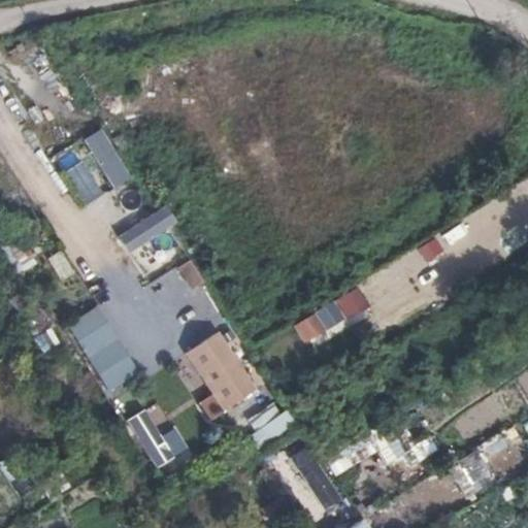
[(100,130),(83,140),(112,190),(130,179),(100,130)]
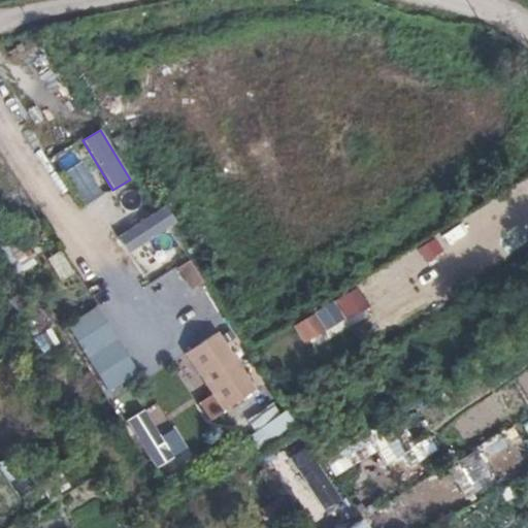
[(112,189),(104,177),(96,183),(81,161),(63,173),(86,207),(112,189)]
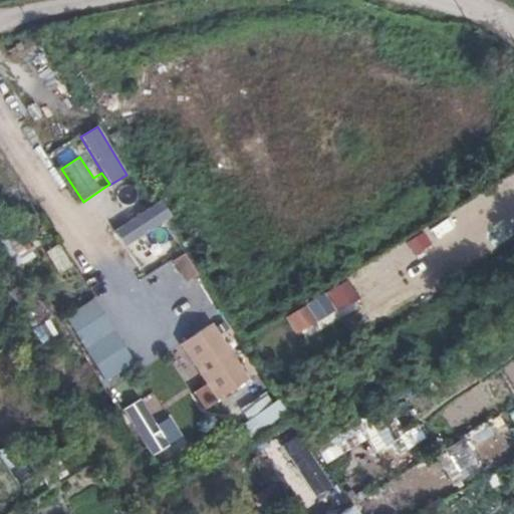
[(174,221),(125,247),(137,266),(185,239),(174,221)]
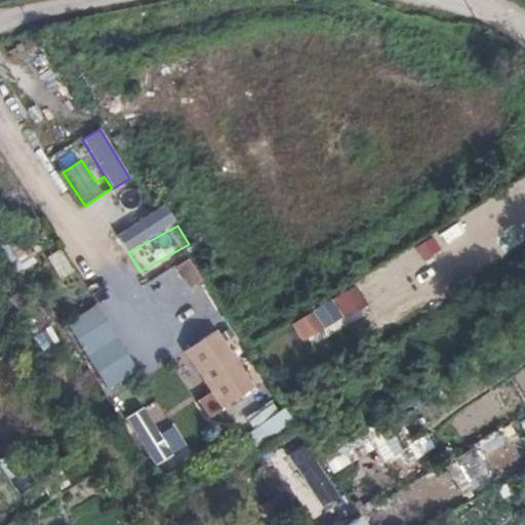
[(47,259),(62,279),(73,271),(58,251),(47,259)]
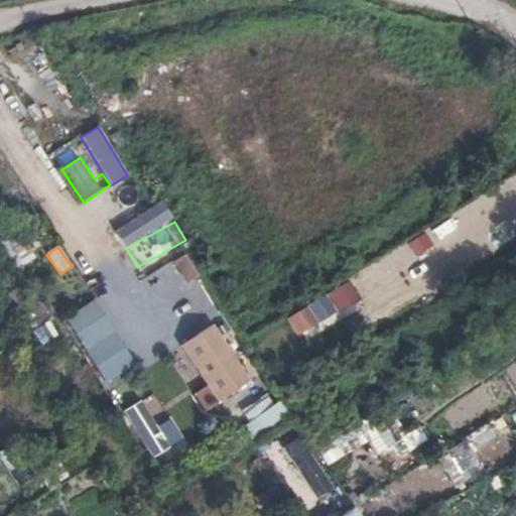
[(300,343),(363,302),(348,279),(285,320),(300,343)]
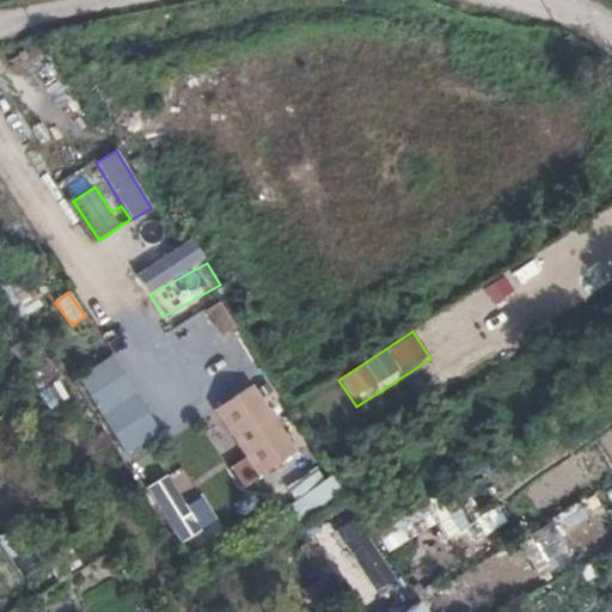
[(114,356),(75,379),(123,457),(161,434),(114,356)]
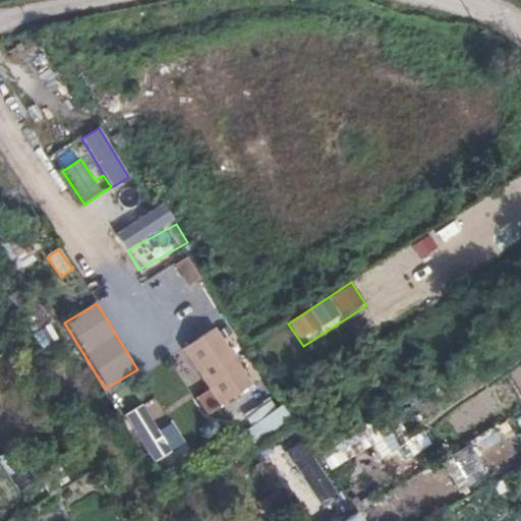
[(185,349),(222,403),(249,384),(242,373),(250,367),(243,357),(235,363),(214,331),(185,349)]
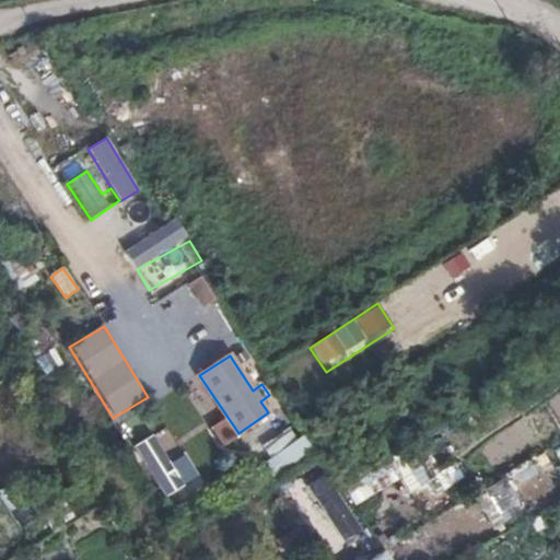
[(559,392),(543,403),(559,429),(559,392)]
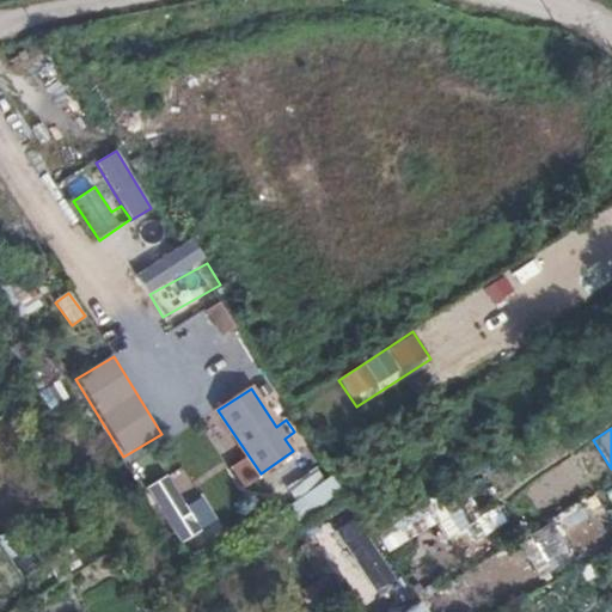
[(341,499),(320,466),(280,491),(300,524),(341,499)]
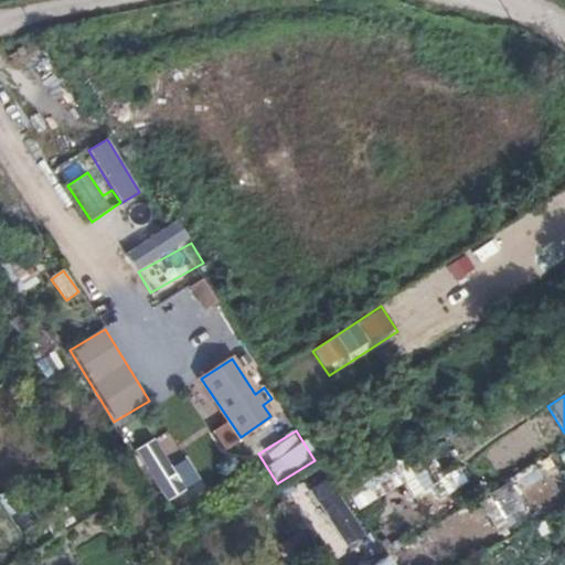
[(187,455),(181,457),(169,433),(136,449),(162,503),(201,484),(187,455)]
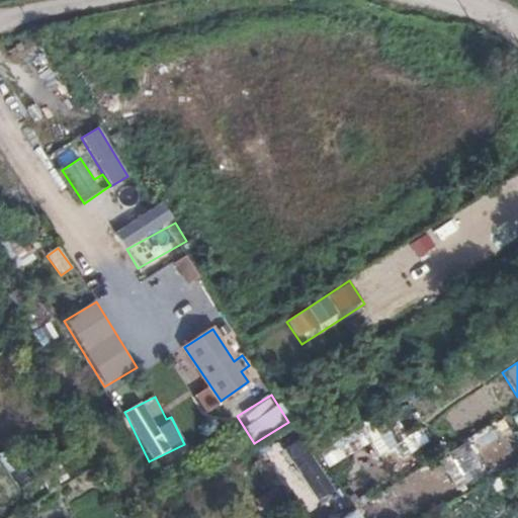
[(357,442),(348,426),(312,447),(323,465),(329,461),(332,465),(352,454),(349,447),(357,442)]
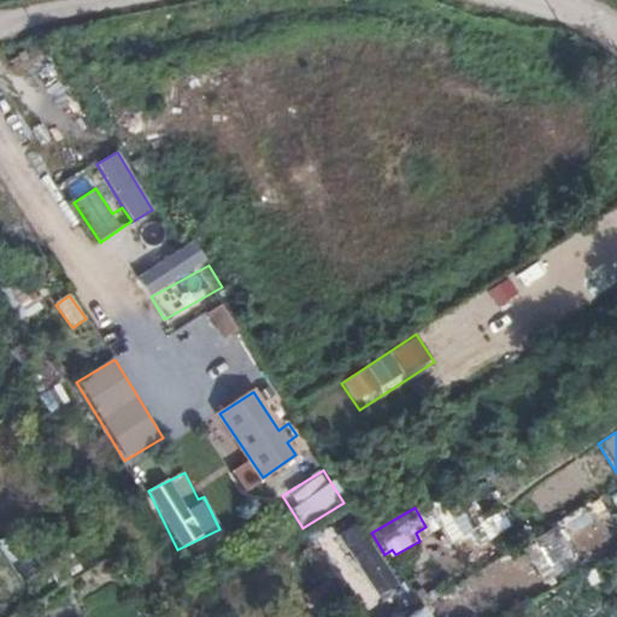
[(546,585),(579,560),(558,533),(526,557),(546,585)]
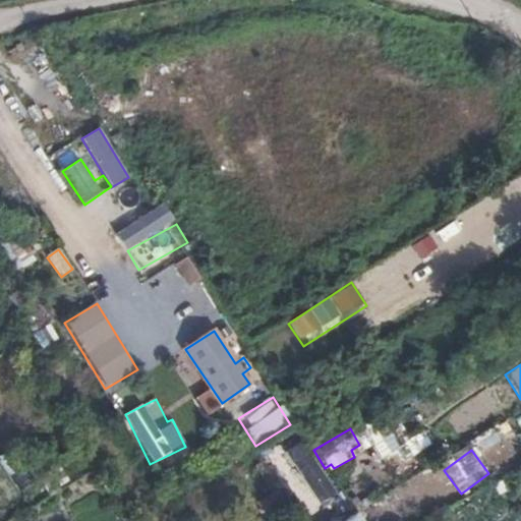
[(287,504),(278,489),(257,503),(267,517),(287,504)]
